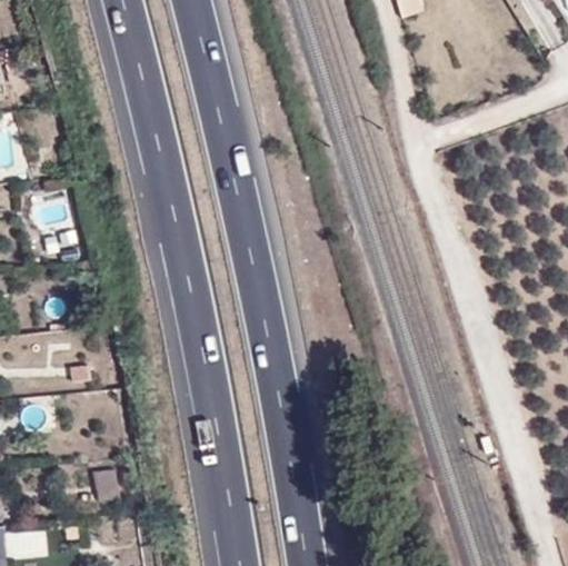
[(71,244),(71,231),(59,232),(59,244),(71,244)]
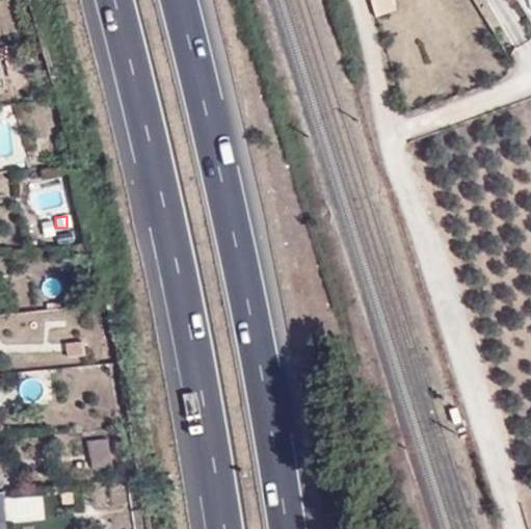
[(69,243),(70,233),(56,232),(56,243),(69,243)]
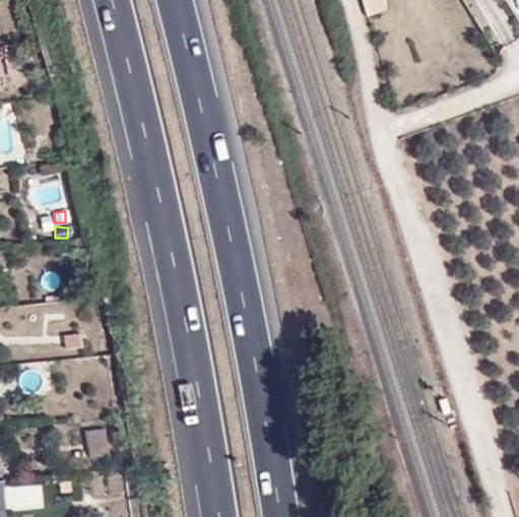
[(93,343),(91,329),(82,331),(84,345),(93,343)]
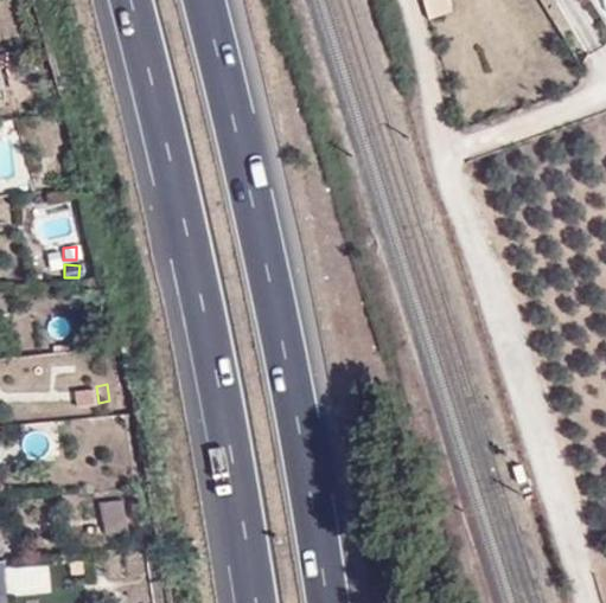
[(91,402),(89,389),(76,390),(77,404),(91,402)]
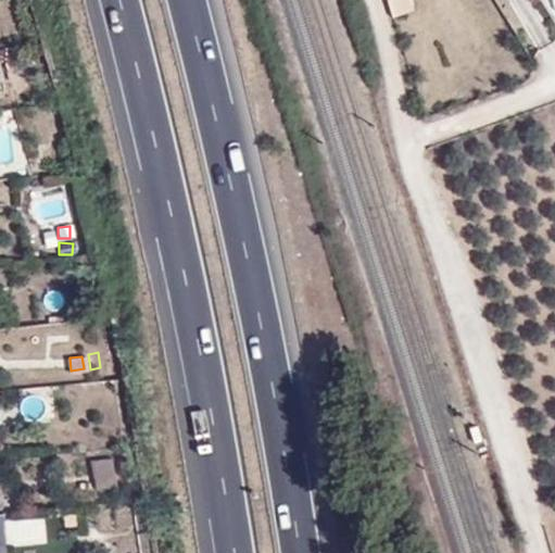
[(95,485),(111,484),(110,460),(92,461),(95,485)]
